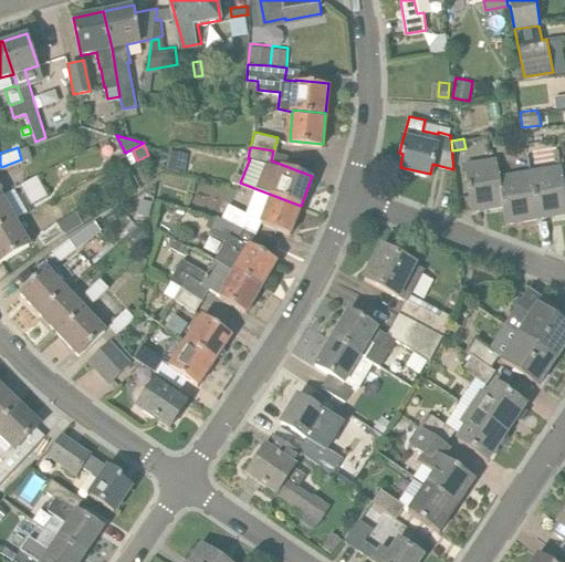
[(170,148),(166,167),(184,172),(188,153),(170,148)]
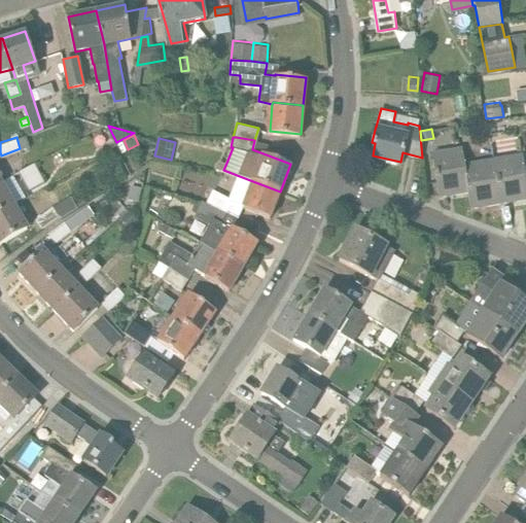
[(440,195),(468,190),(461,145),(431,150),(435,174),(440,195)]
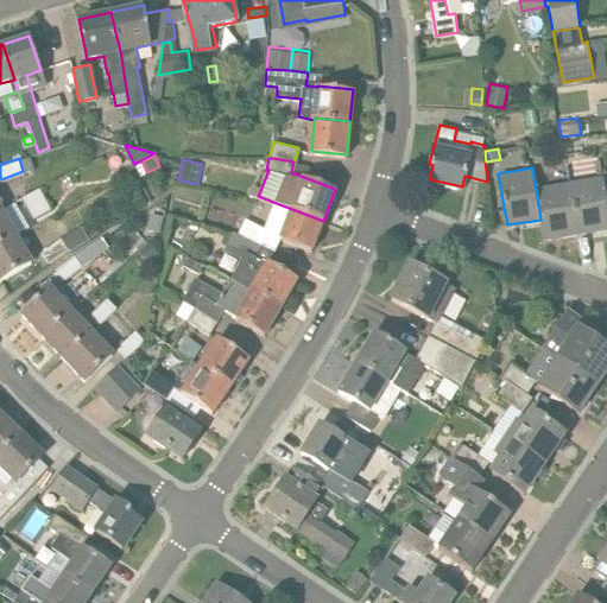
[(577,233),(569,181),(537,186),(533,167),(532,167),(541,220),(544,237),(577,233)]
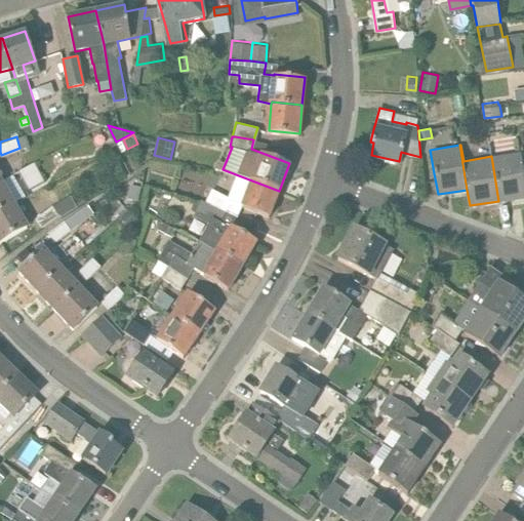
[(498,201),(523,196),(523,174),(520,151),(491,156),(498,201)]
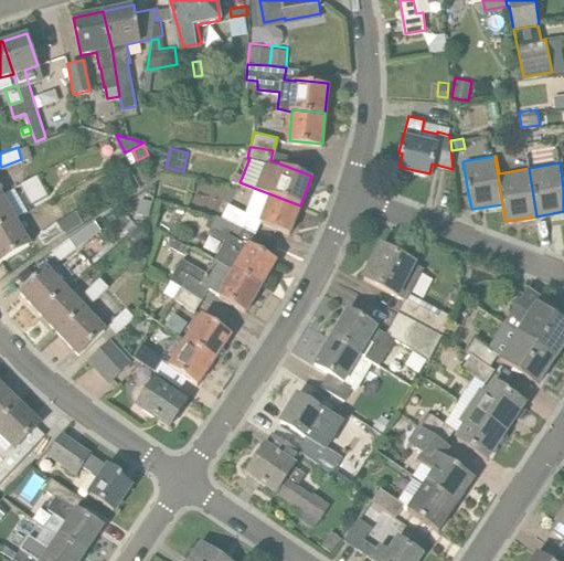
[(230,179),(240,182),(243,175),(233,170),(230,179)]
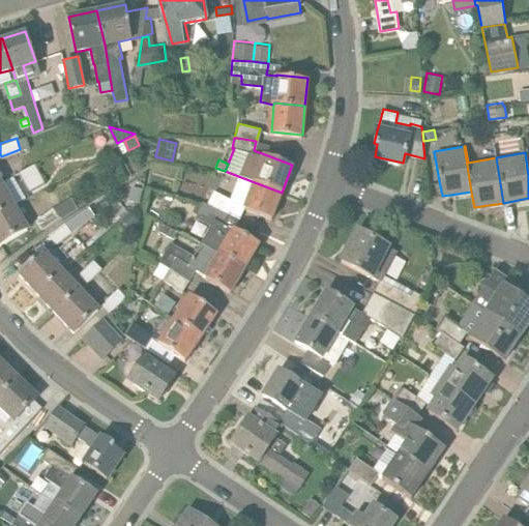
[(33,163),(20,171),(29,188),(43,181),(33,163)]
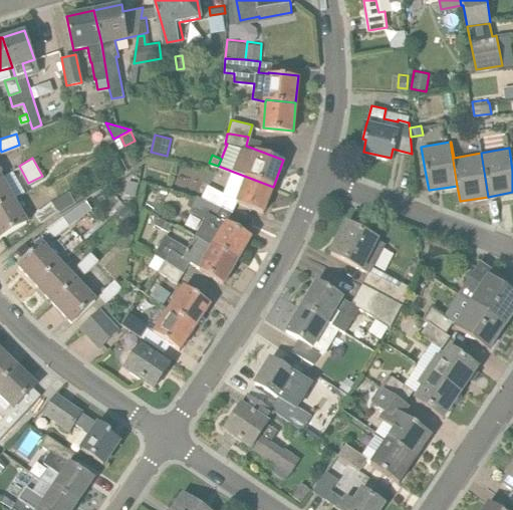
[(263,211),(273,187),(231,171),(223,191),(207,185),(202,197),(233,211),(238,201),(263,211)]
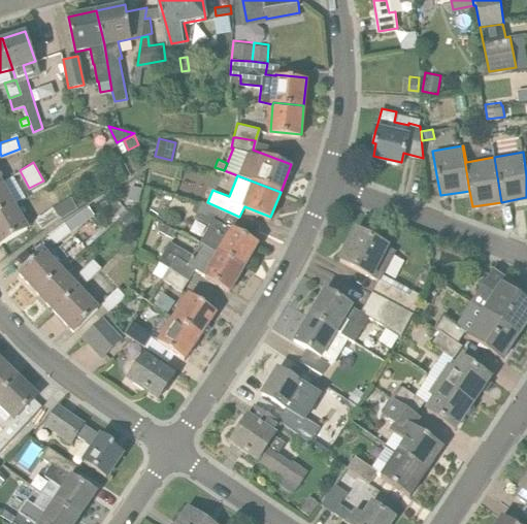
[(13,202),(23,196),(11,176),(2,181),(1,181),(0,181),(0,210),(14,203),(13,202)]
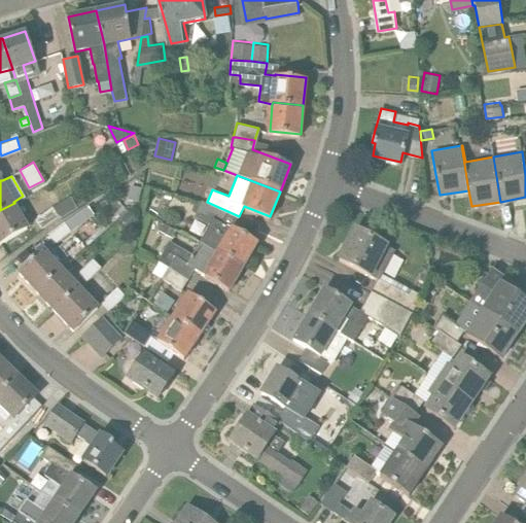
[(128,198),(139,200),(142,185),(131,183),(128,198)]
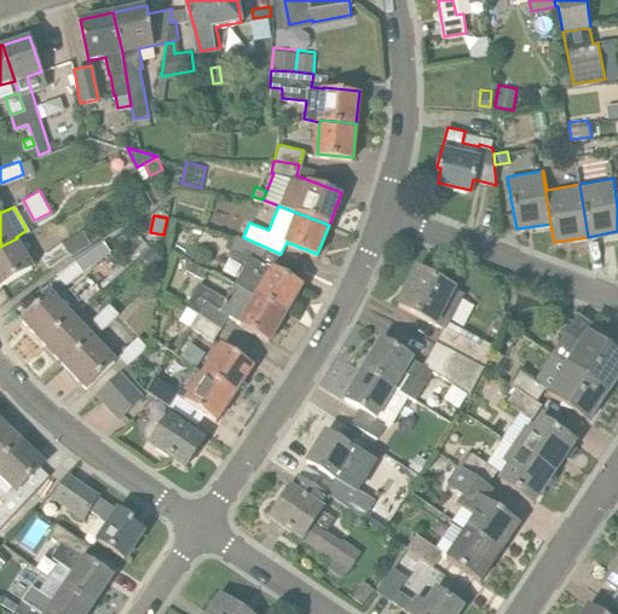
[(75,249),(93,238),(87,226),(68,238),(75,249)]
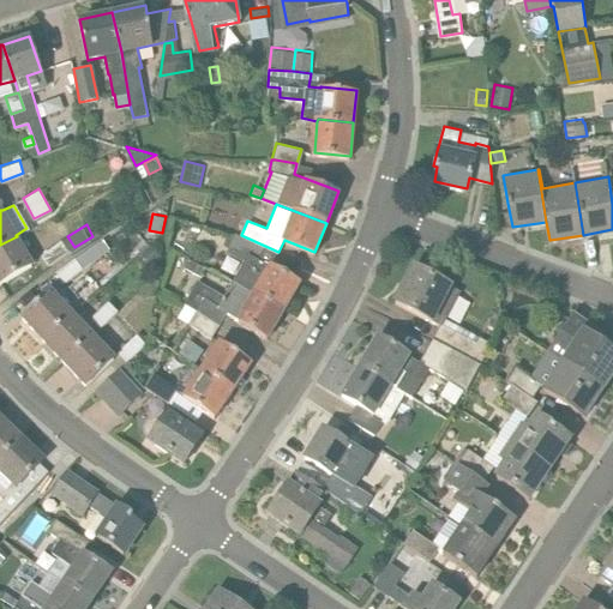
[(278,252),(241,235),(240,236),(235,247),(247,253),(233,278),(283,309),(300,281),(272,264),(278,252)]
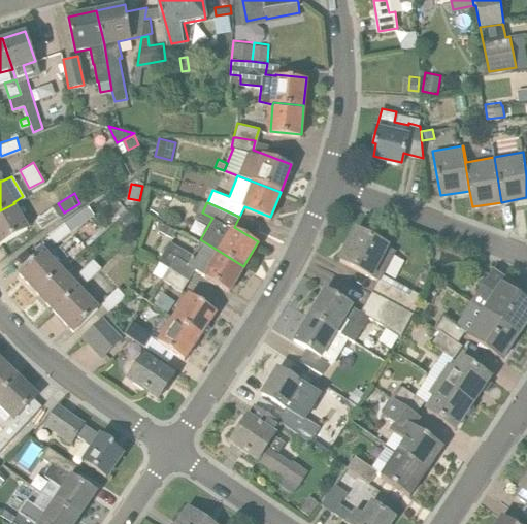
[(0,241),(28,225),(21,214),(14,203),(0,210),(0,241)]
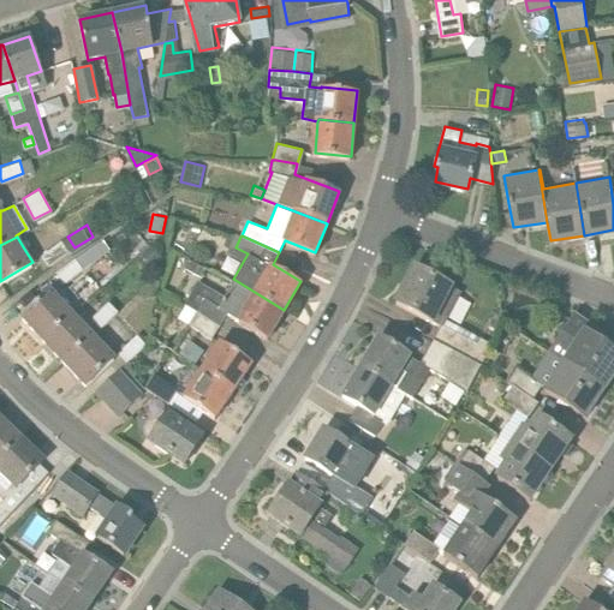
[(77,257),(84,267),(107,250),(109,247),(107,244),(103,238),(77,257)]
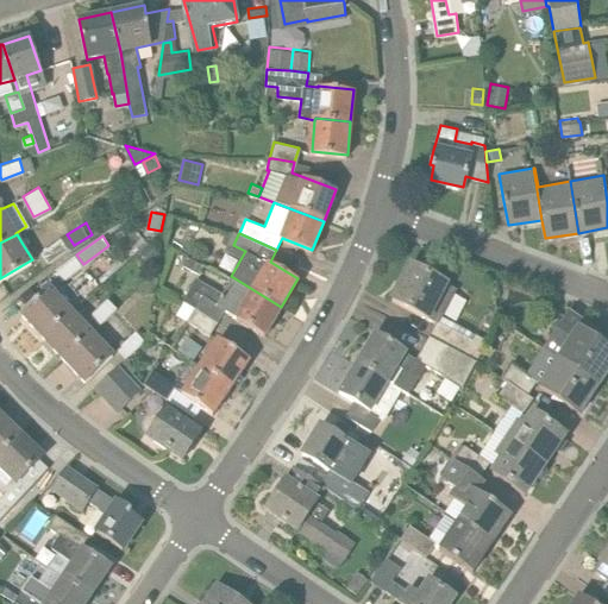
[(43,251),(44,253),(50,260),(69,247),(62,238),(43,251)]
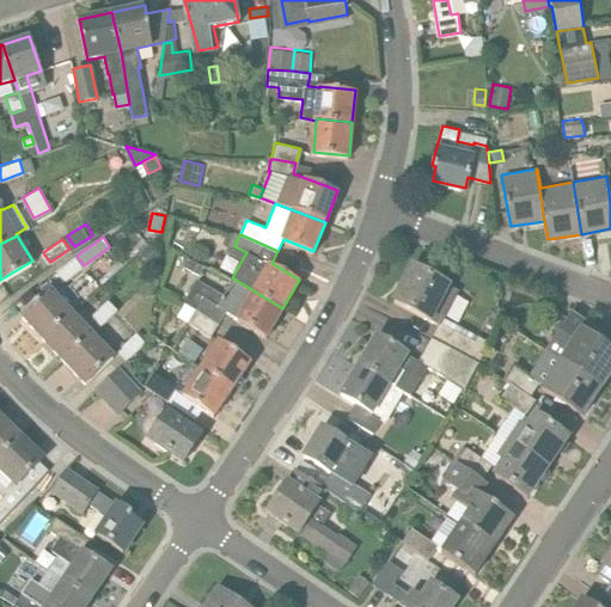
[(151,264),(162,255),(151,241),(139,251),(151,264)]
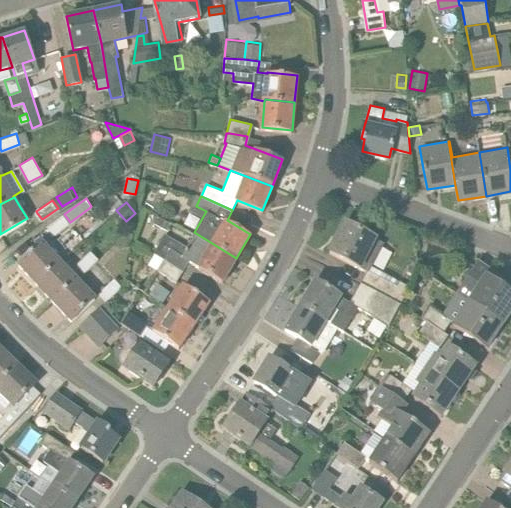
[(53,234),(70,222),(64,214),(47,225),(53,234)]
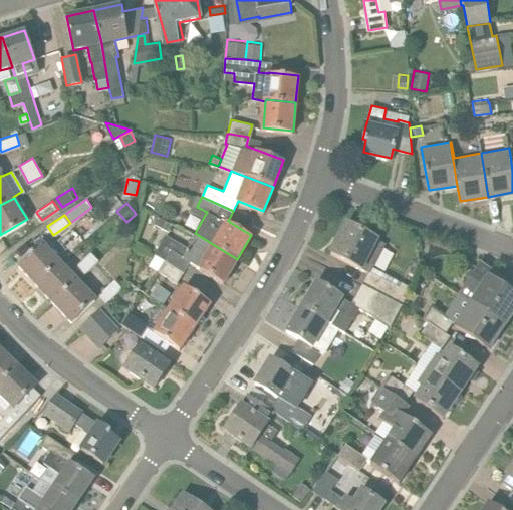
[(166,219),(162,227),(169,230),(173,222),(166,219)]
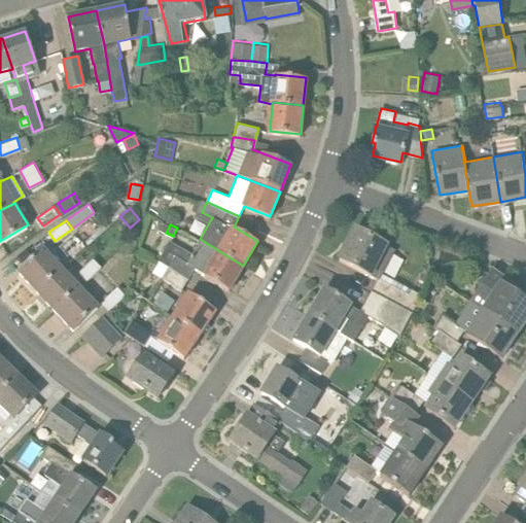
[(379,278),(371,292),(412,312),(421,293),(412,288),(410,292),(379,277),(394,248),(355,228),(340,257),(379,278)]
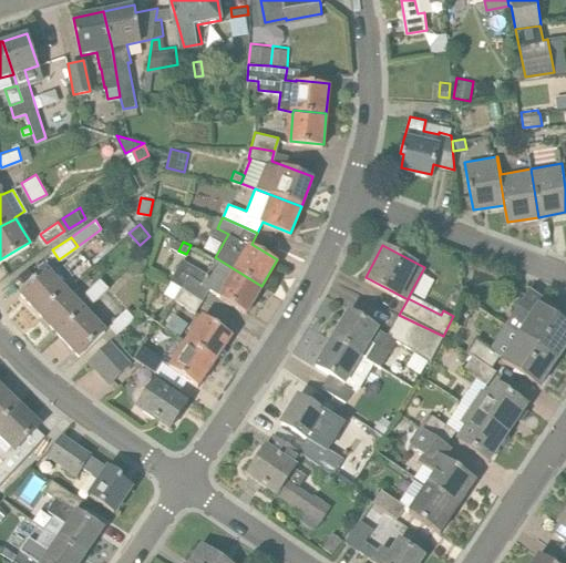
[(247,311),(261,286),(215,257),(209,274),(182,259),(171,280),(181,286),(203,299),(209,289),(247,311)]
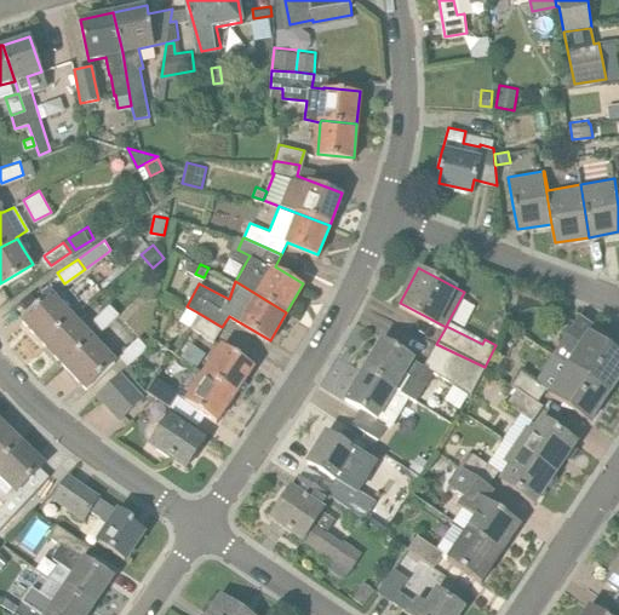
[(45,342),(74,312),(53,291),(23,319),(45,342)]
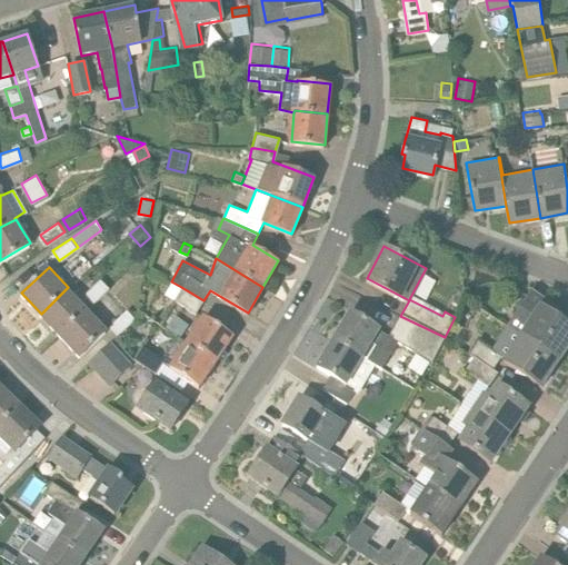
[(93,303),(109,287),(100,277),(83,293),(93,303)]
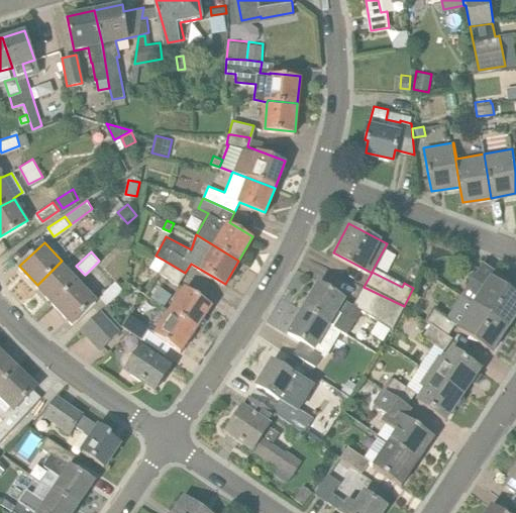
[(80,280),(72,271),(62,261),(37,285),(55,303),(80,280)]
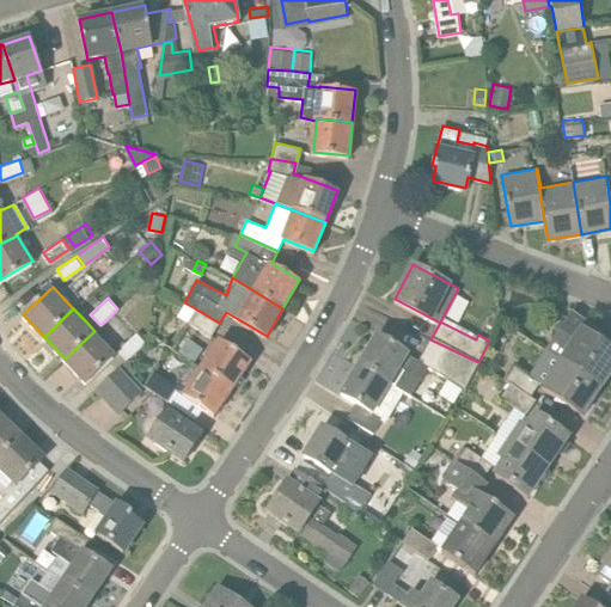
[(211,336),(219,323),(195,308),(187,322),(211,336)]
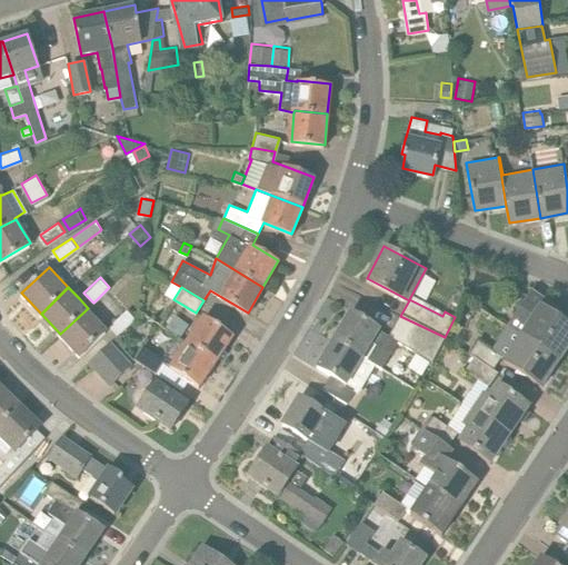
[(509,324),(559,357),(567,345),(567,323),(552,314),(557,307),(532,290),(509,324)]
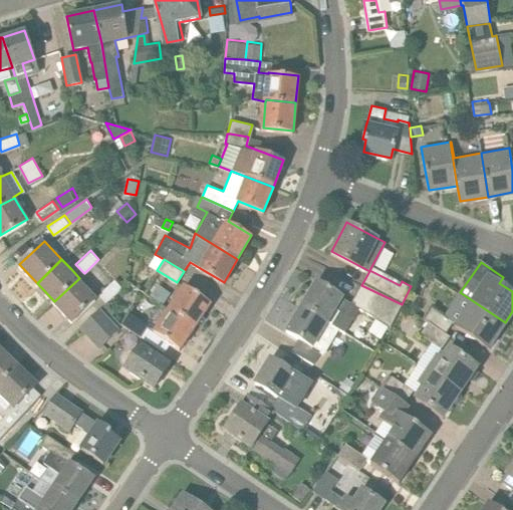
[(72,320),(97,296),(79,278),(54,301),(72,320)]
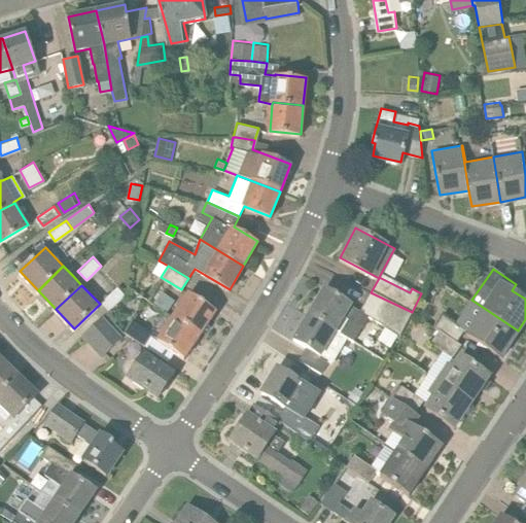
[(109,308),(125,293),(117,286),(103,300),(109,308)]
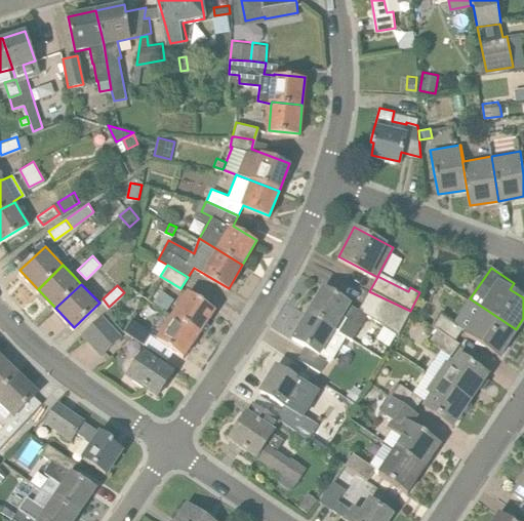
[(367,314),(398,332),(410,311),(369,291),(360,307),(323,286),(308,312),(333,326),(334,326),(343,312),(361,324),(367,314)]
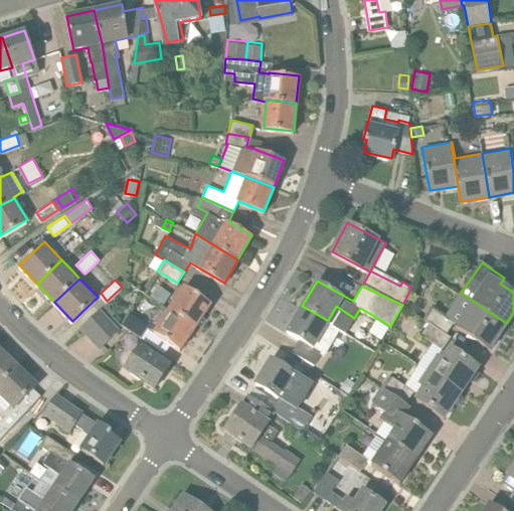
[(153,295),(163,302),(169,293),(160,286),(153,295)]
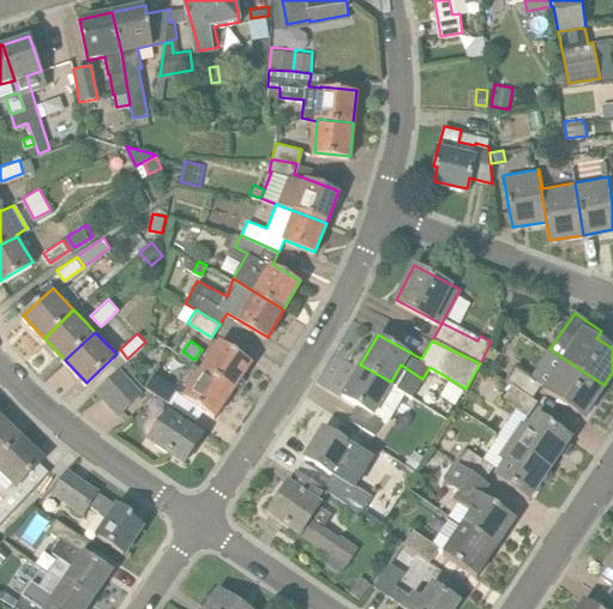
[(204,368),(233,389),(252,361),(222,341),(204,368)]
